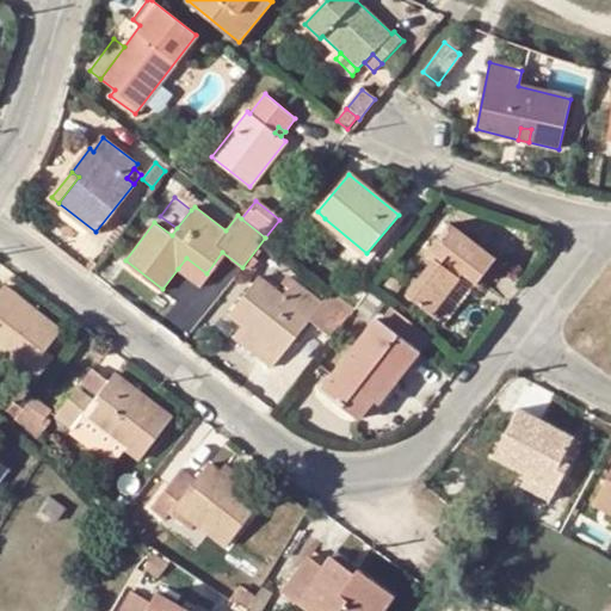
[(30,223),(43,233),(48,228),(35,218),(30,223)]
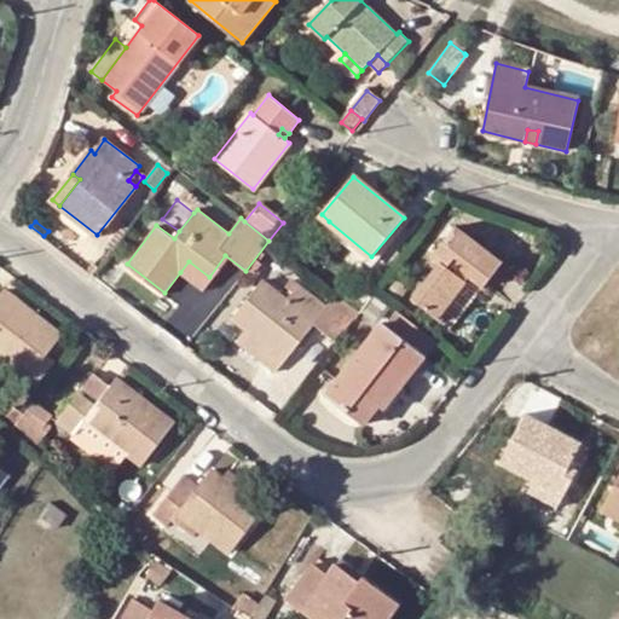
[(456,229),(432,259),(439,265),(412,299),(439,319),(472,277),(484,287),(501,264),(456,229)]
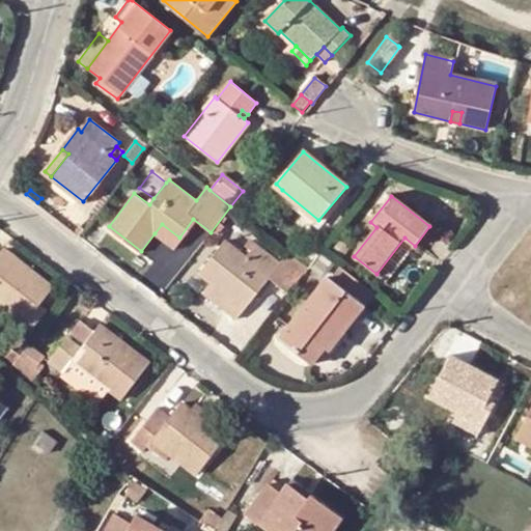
[(155,233),(172,247),(179,238),(162,224),(155,233)]
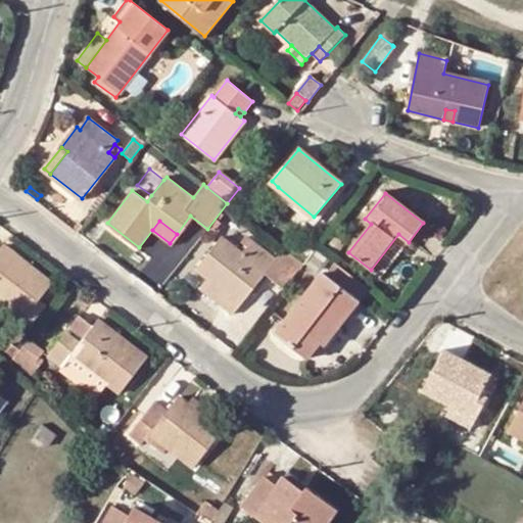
[(243,254),(222,238),(197,270),(209,278),(201,288),(235,314),(266,275),(284,289),(301,267),(283,252),(276,262),(252,243),(243,254)]
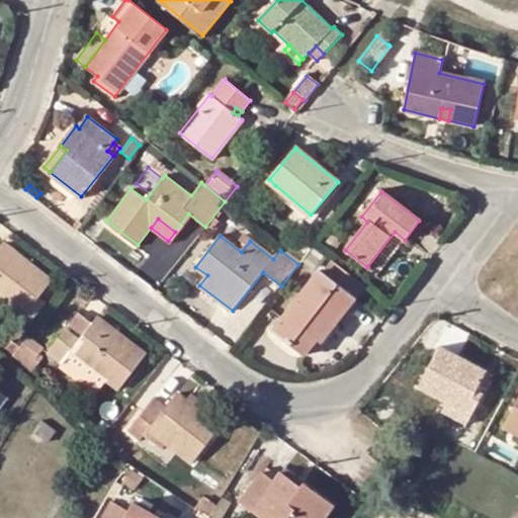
[(0,246),(0,296),(24,315),(51,281),(2,244),(0,246)]
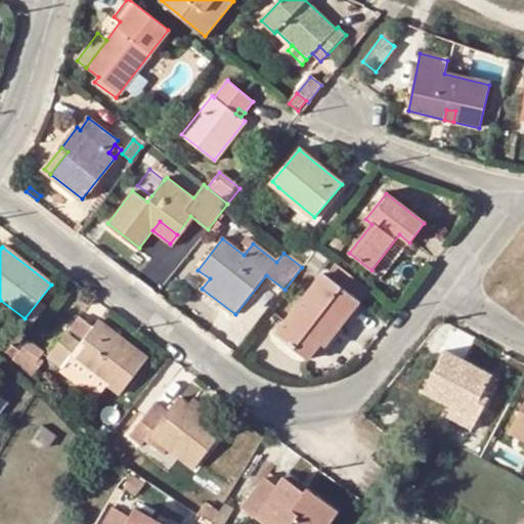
[(320,273),(275,333),(308,357),(319,343),(323,346),(367,289),(335,263),(324,276),(320,273)]
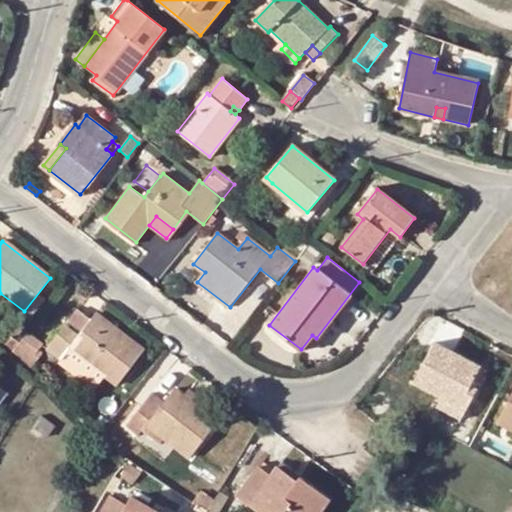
[(69,321),(82,331),(91,320),(78,310),(69,321)]
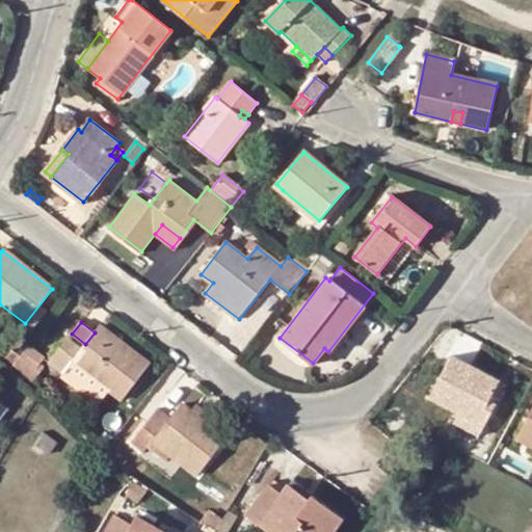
[(100,326),(95,333),(85,344),(81,349),(67,338),(48,362),(63,373),(74,361),(110,390),(122,398),(149,364),(100,326)]
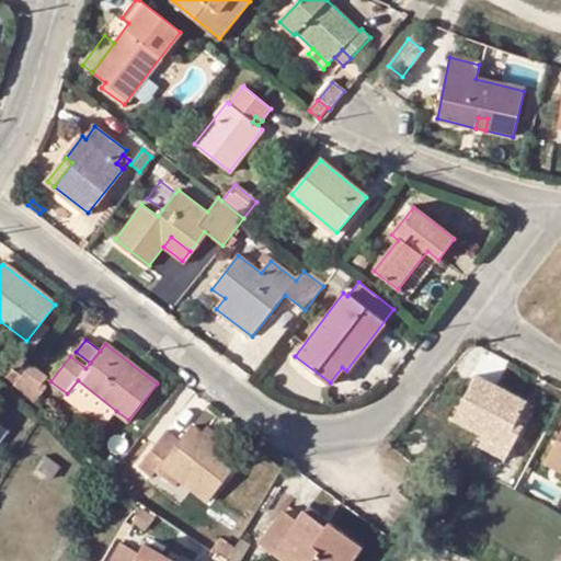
[(26,397),(42,376),(29,365),(12,385),(26,397)]
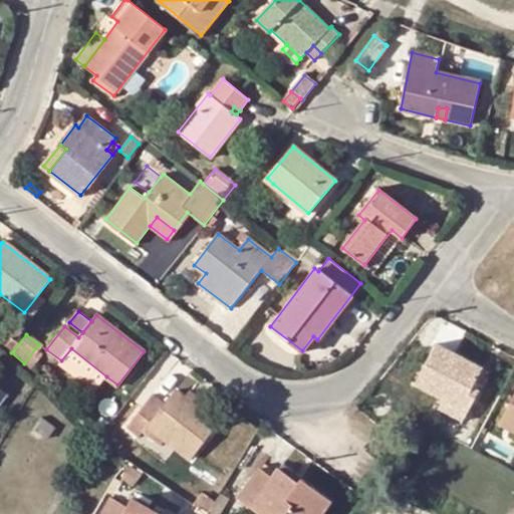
[(478,390),(471,387),(482,368),(438,343),(415,383),(443,400),(439,407),(461,420),(478,390)]
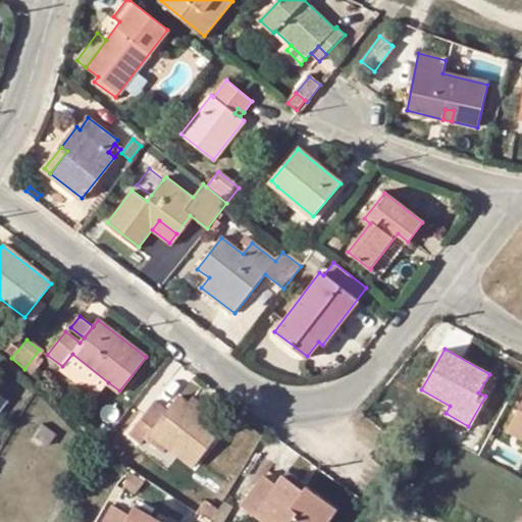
[(92,403),(108,382),(72,354),(62,366),(56,374),(92,403)]
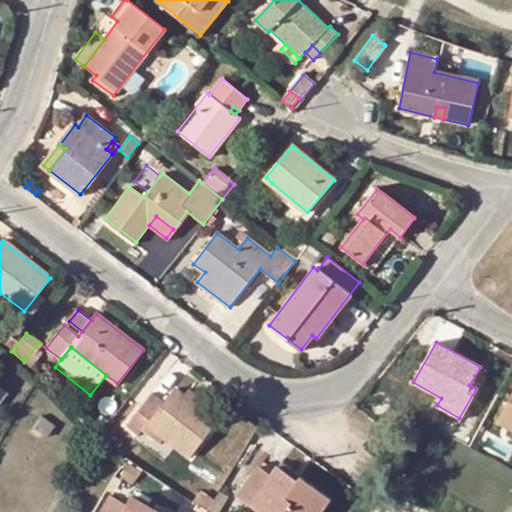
[(181,395),(198,408),(204,400),(188,387),(181,395)]
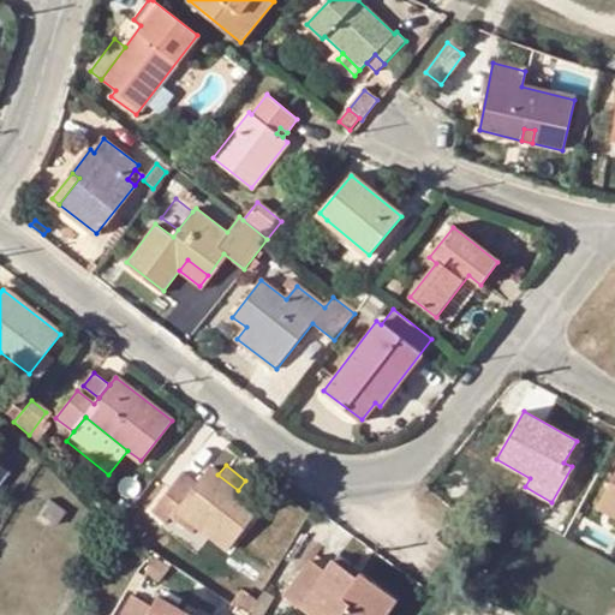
[(260,507),(238,490),(218,475),(208,467),(197,482),(183,471),(153,511),(166,521),(171,517),(175,509),(196,525),(227,549),(260,507)]
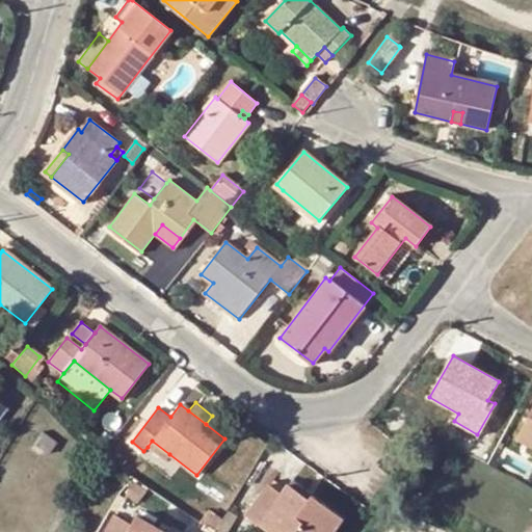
[(531,410),(516,439),(531,447),(531,410)]
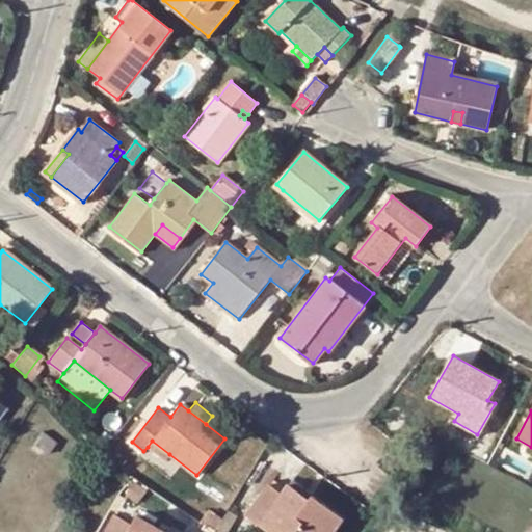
[(43,431),(33,444),(49,454),(57,443),(43,431)]
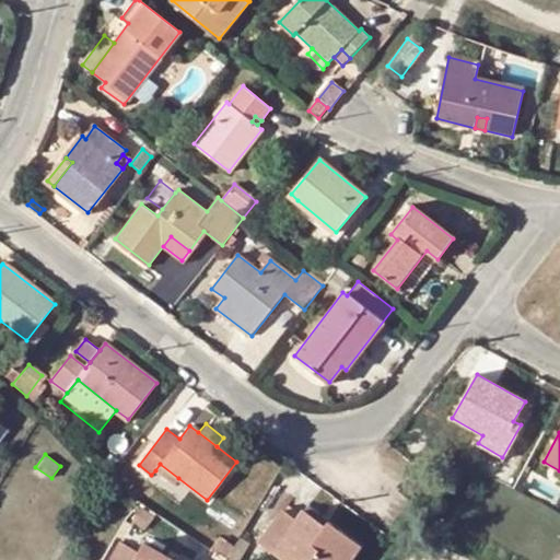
[(155,470),(173,483),(178,478),(160,464),(155,470)]
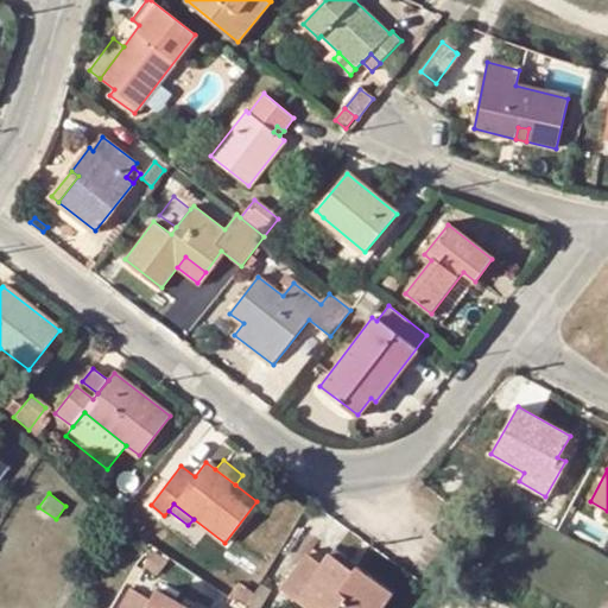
[(355,565),(352,570),(344,580),(322,563),(309,553),(283,586),(310,607),(379,607),(391,593),(355,565)]
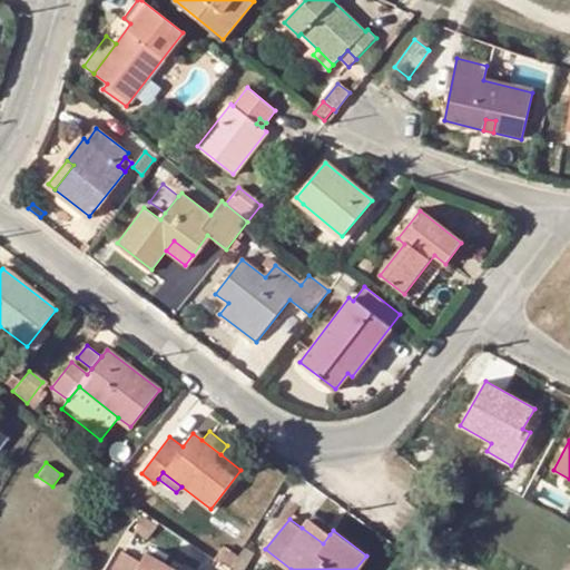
[(302,528),(323,543),(330,534),(310,519),(302,528)]
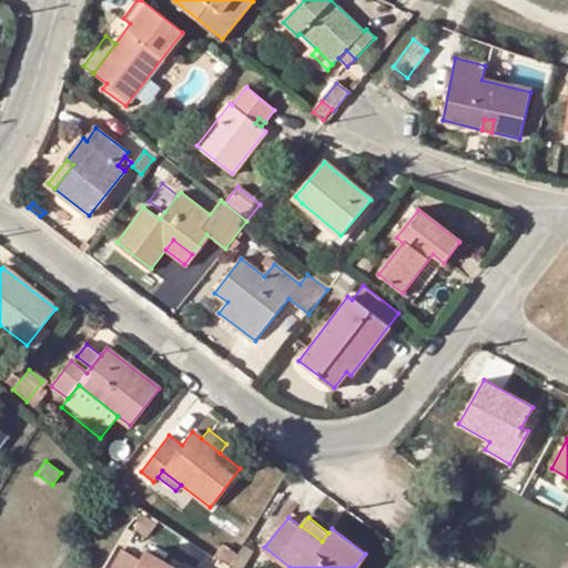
[(243,567),(254,548),(245,543),(237,555),(229,567),(243,567)]
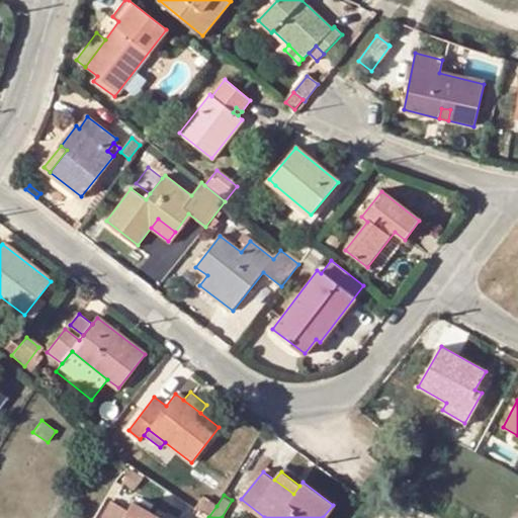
[(207,517),(208,517),(217,506),(204,498),(196,508),(208,517),(207,517)]
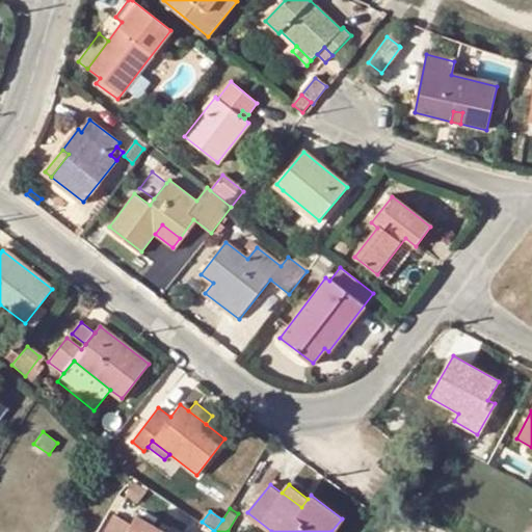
[(161,531),(138,519),(133,528),(117,520),(110,531),(161,531)]
